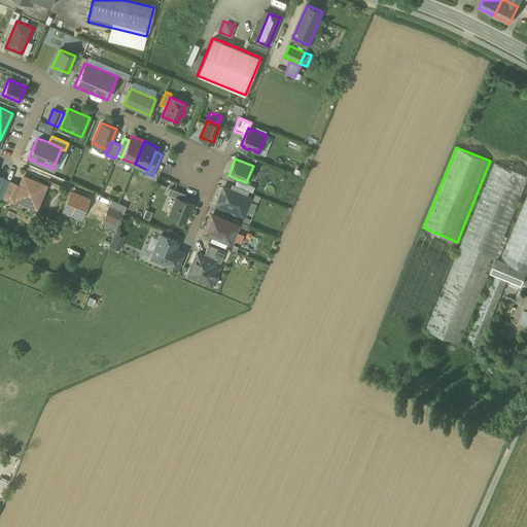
[(526,176),(495,163),(462,244),(496,257),(526,182),(526,176)]
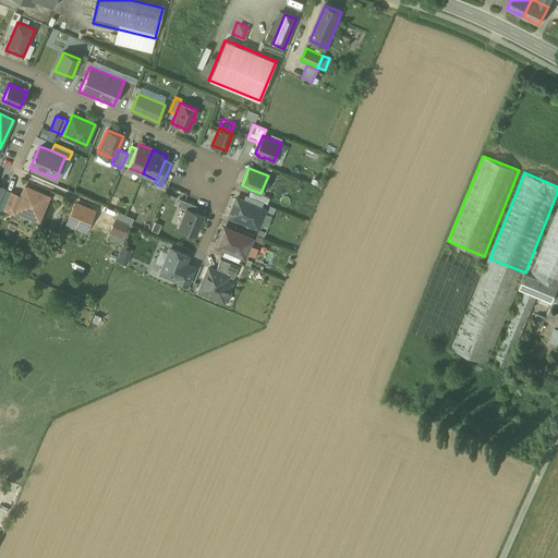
[(48,196),(25,186),(21,196),(15,209),(15,210),(32,217),(36,206),(43,208),(48,196)]
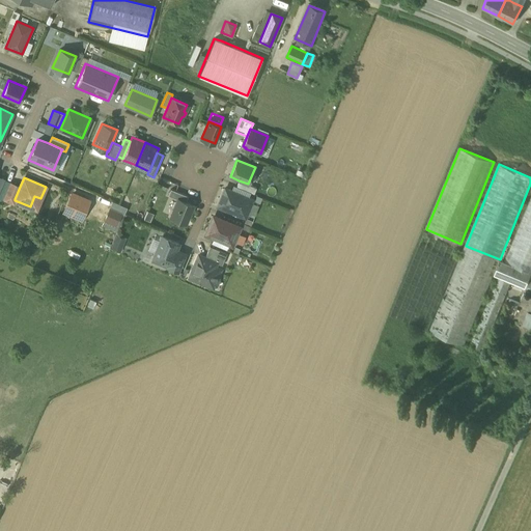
[(256,187),(248,184),(239,180),(236,186),(254,193),(256,187)]
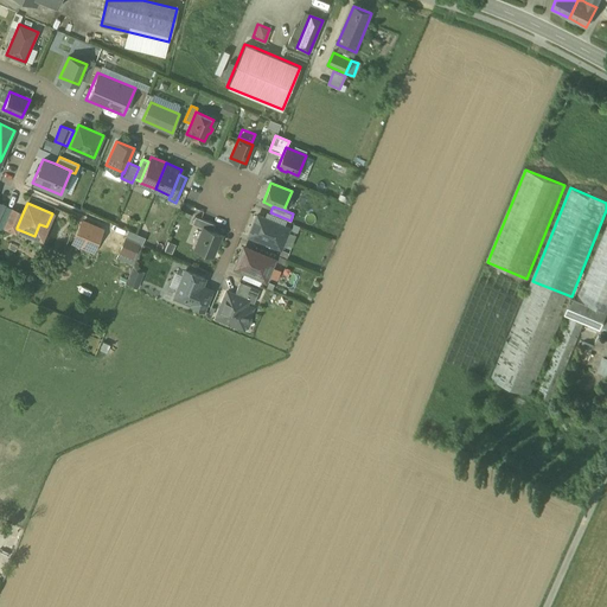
[(23,213),(12,210),(5,227),(16,231),(17,229),(17,228),(23,213)]
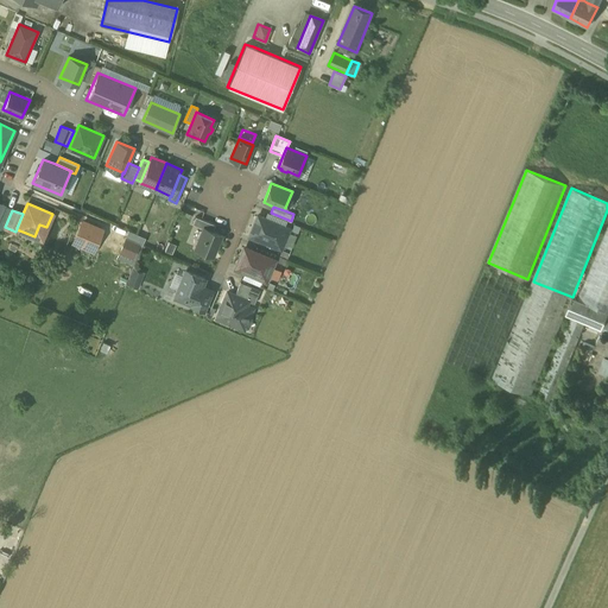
[(289,228),(258,215),(249,235),(255,238),(280,247),(289,229),(289,228)]
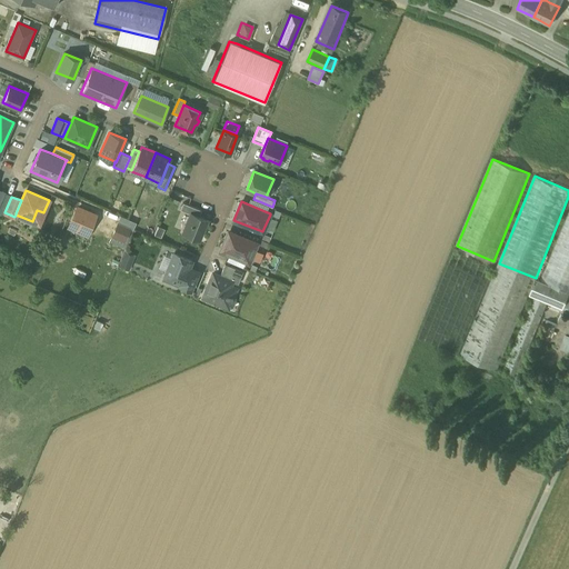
[(201,210),(183,202),(180,209),(190,213),(190,212),(199,216),(201,210)]
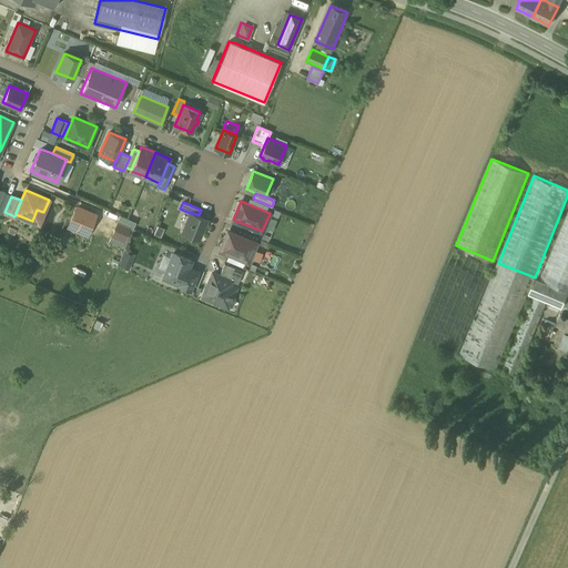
[(94,213),(78,206),(70,226),(85,234),(94,213)]
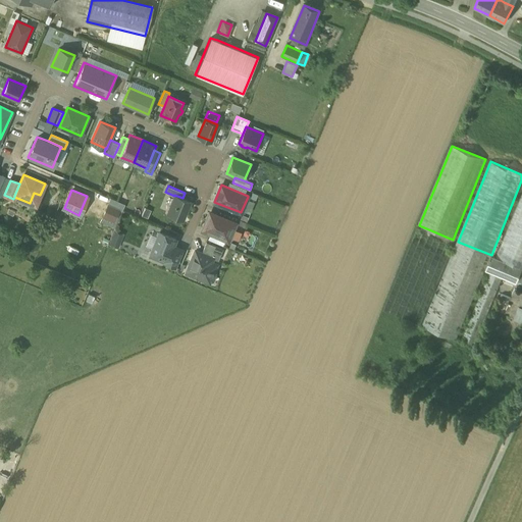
[(174,196),(167,213),(183,219),(190,201),(183,198),(174,195),(174,196)]
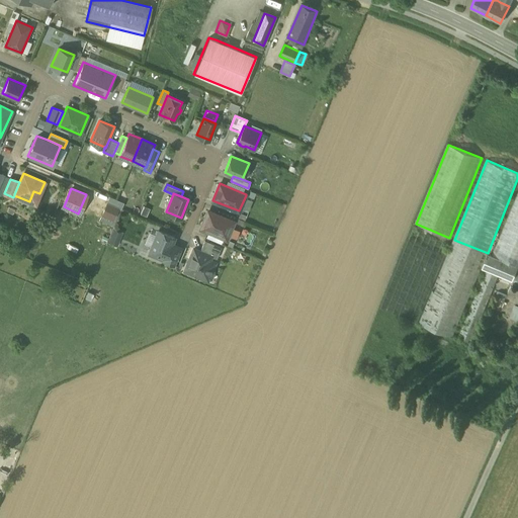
[(517,193),(493,255),(517,265),(517,193)]
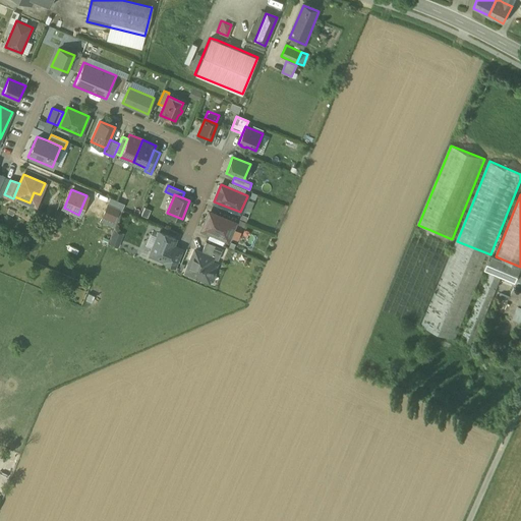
[(110,225),(118,207),(106,201),(98,219),(110,225)]
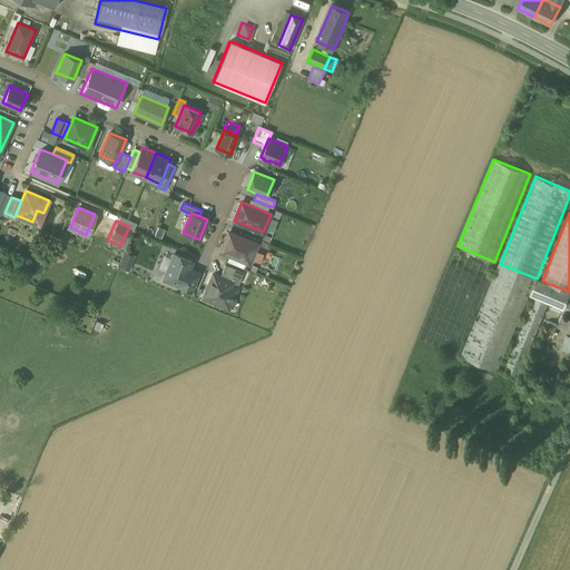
[(257,242),(228,229),(219,252),(248,264),(257,242)]
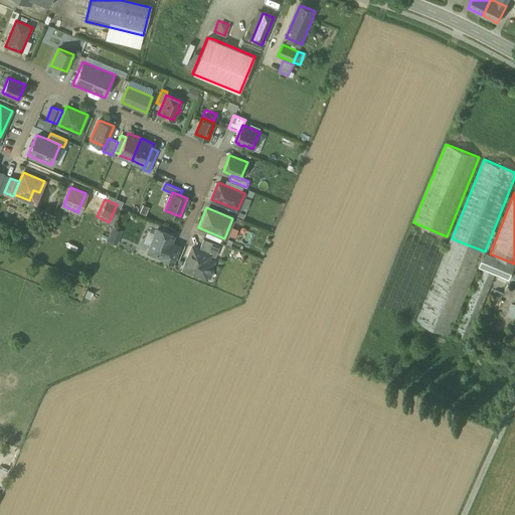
[(117,243),(121,229),(111,226),(107,240),(117,243)]
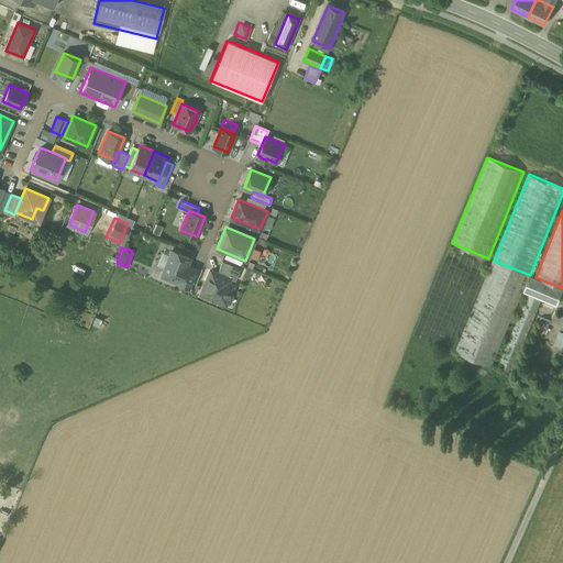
[(173,251),(162,274),(178,282),(179,282),(186,265),(189,257),(173,251)]
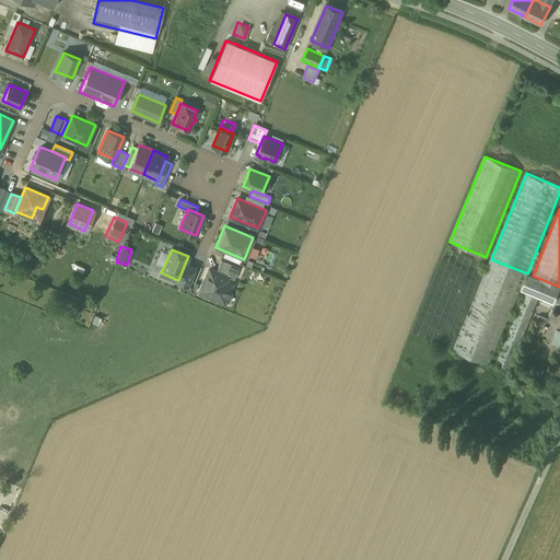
[(240,267),(221,259),(217,271),(229,276),(229,277),(234,279),(240,267)]
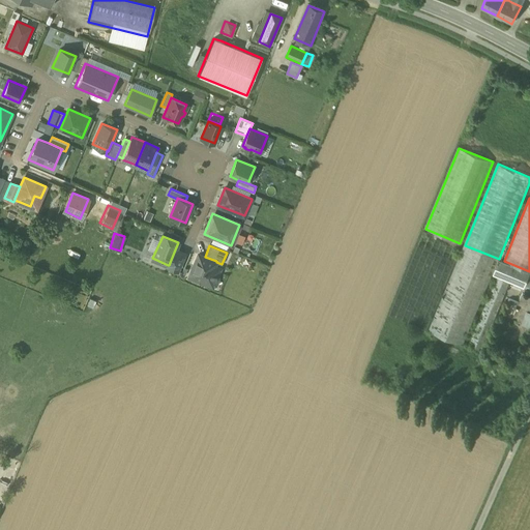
[(499,259),(465,245),(429,331),(463,346),(493,273),(499,259)]
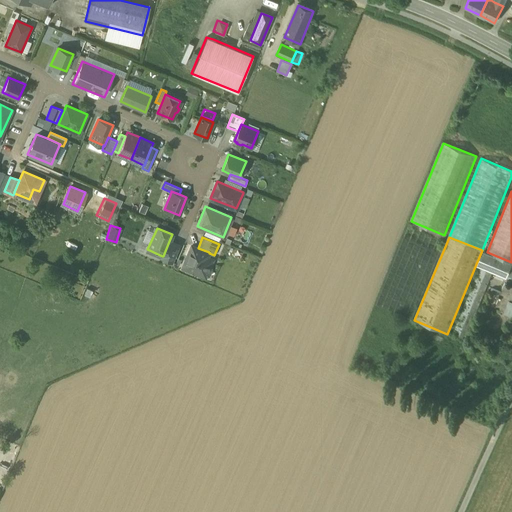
[(169,241),(163,256),(162,256),(162,257),(171,261),(178,244),(169,241)]
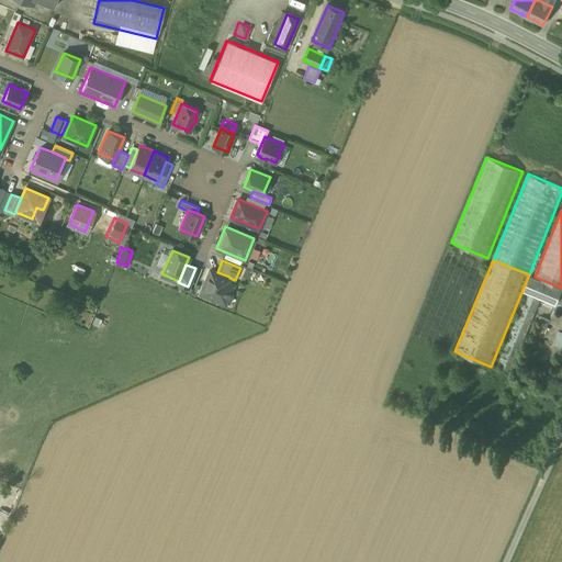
[(217,272),(210,269),(201,293),(225,303),(225,302),(228,301),(231,295),(229,292),(231,291),(224,289),(229,278),(229,277),(217,272)]
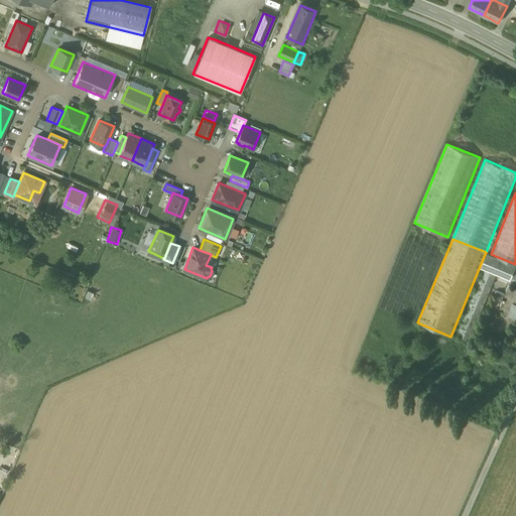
[(515,264),(491,254),(486,252),(480,266),(486,268),(498,273),(511,279),(515,266),(515,264)]
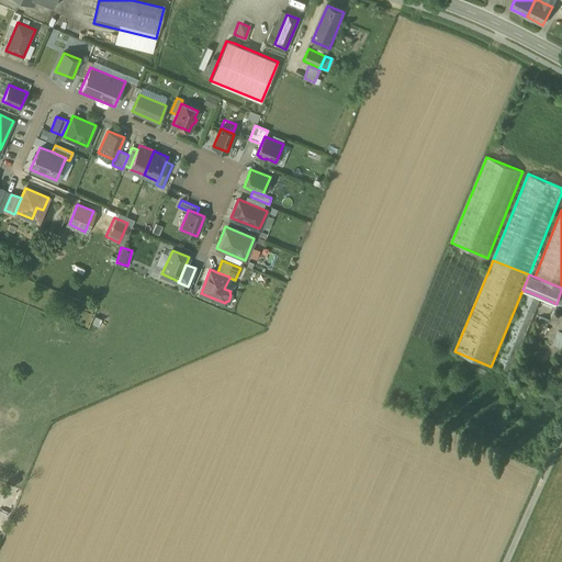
[(529,292),(497,369),(510,374),(542,298),(529,292)]
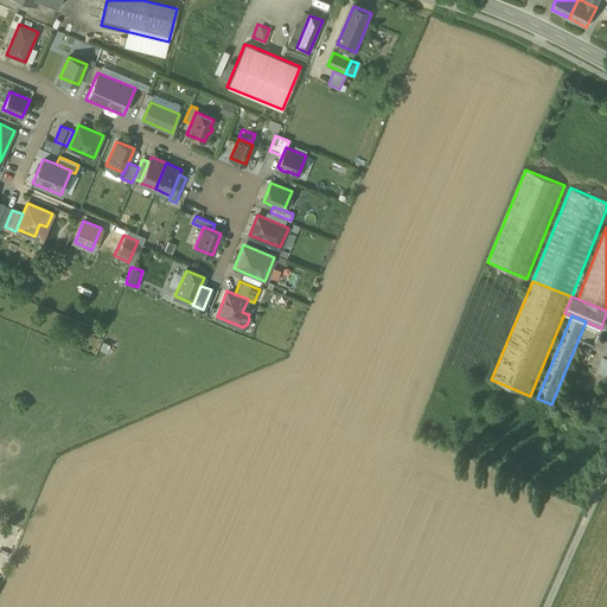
[(606,339),(599,336),(588,360),(600,365),(598,370),(606,374),(606,339)]
